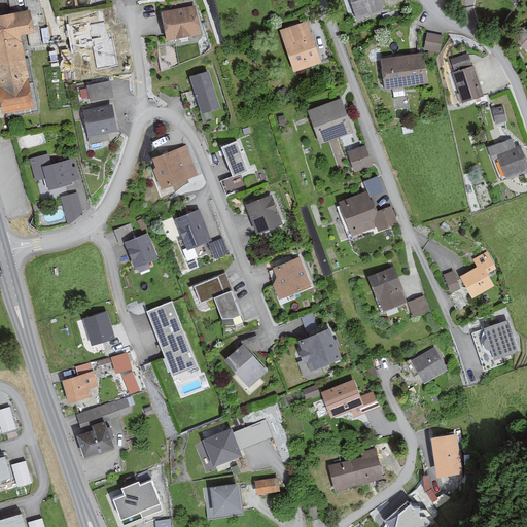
[(384,11),(379,0),(351,0),(358,21),(384,11)]
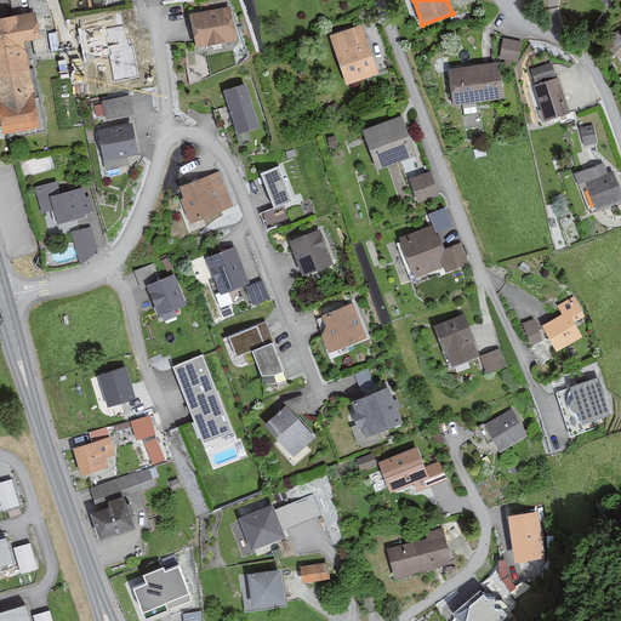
[(237,40),(229,9),(192,16),(198,47),(237,40)]
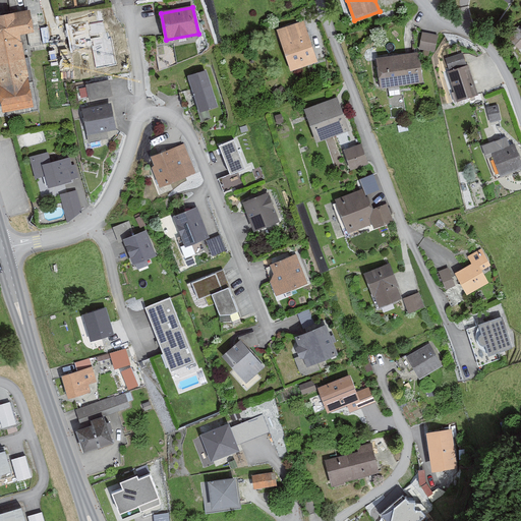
[(27,8),(0,13),(0,114),(0,116),(36,109),(21,34),(33,32),(27,8)]
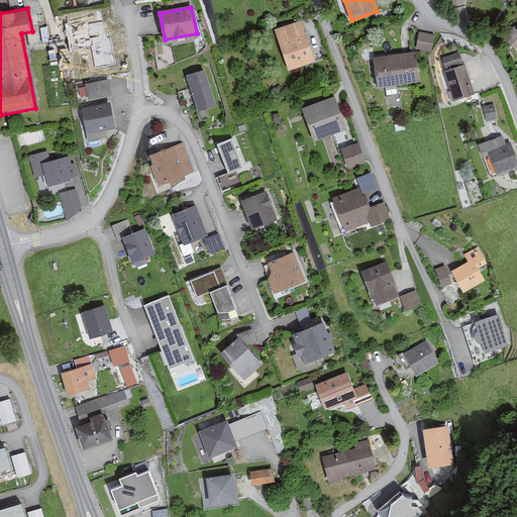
[(300,21),(276,30),(291,71),(315,63),(300,21)]
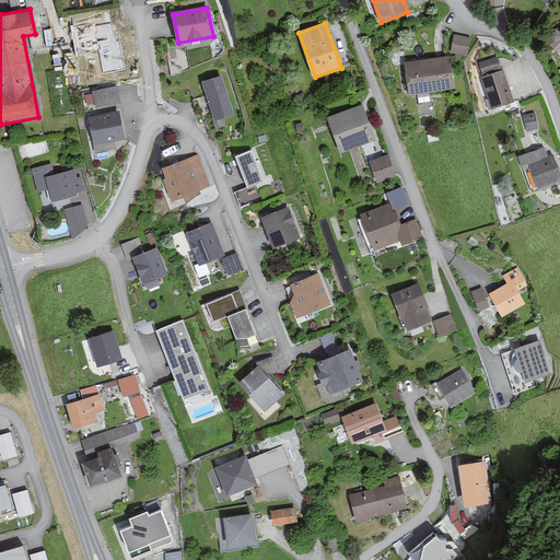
[(470,41),(454,37),(452,54),(467,57),(470,41)]
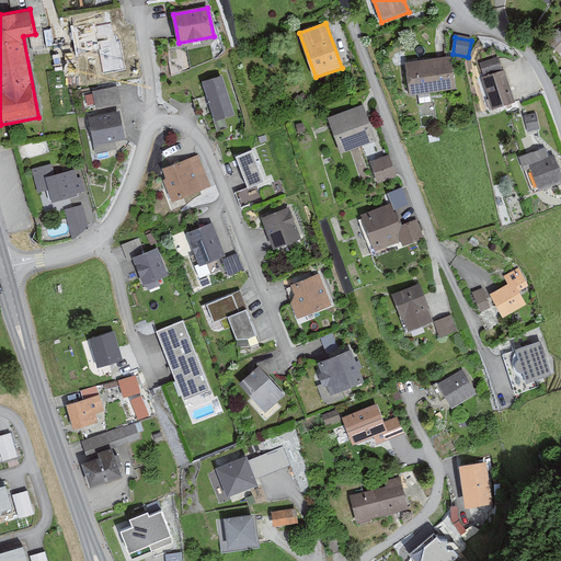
[(455,90),(450,58),(407,65),(411,95),(455,90)]
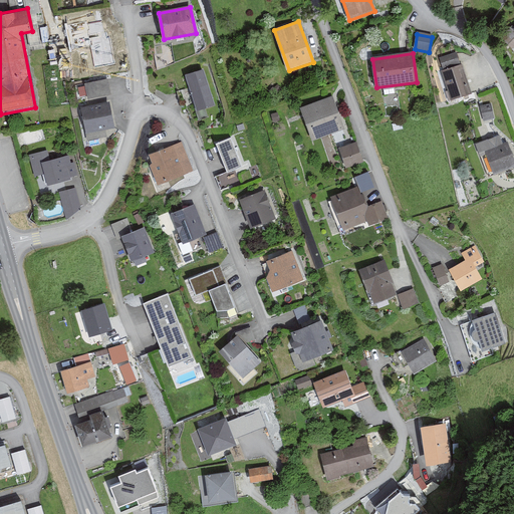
[(441,58),(443,68),(460,64),(458,54),(441,58)]
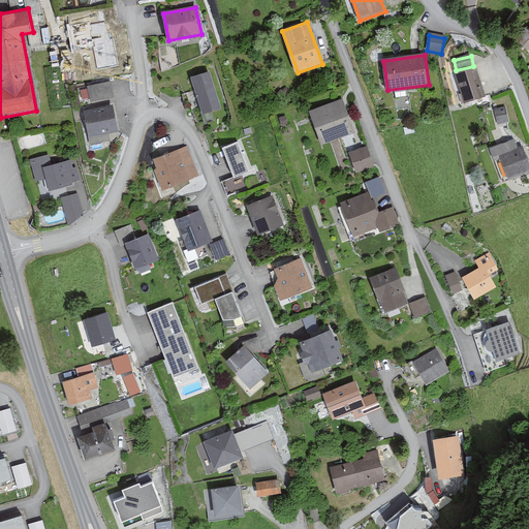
[(456,74),(464,102),(485,96),(475,68),(456,74)]
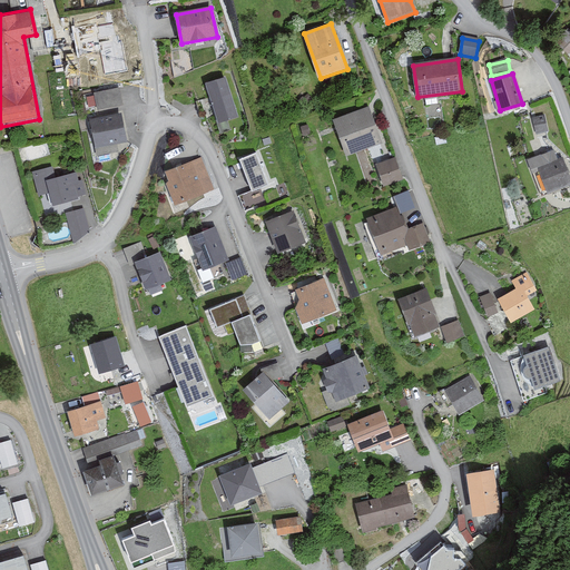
[(238,118),(226,77),(206,82),(218,124),(238,118)]
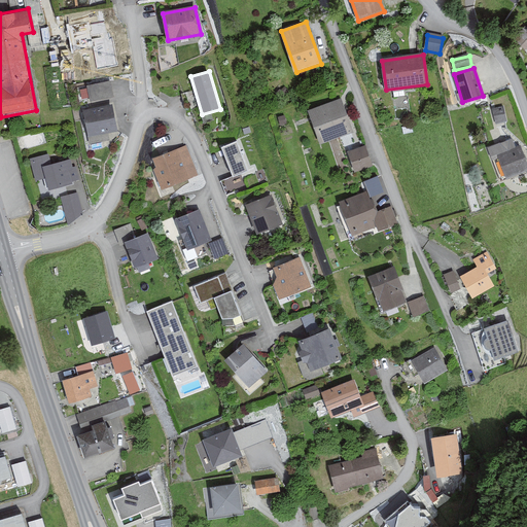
[(88,86),(91,101),(113,97),(110,81),(88,86)]
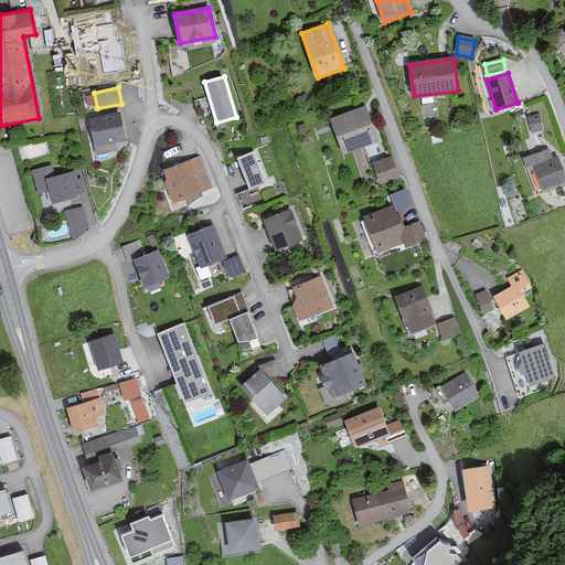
[(379,140),(364,105),(331,118),(344,153),(379,140)]
